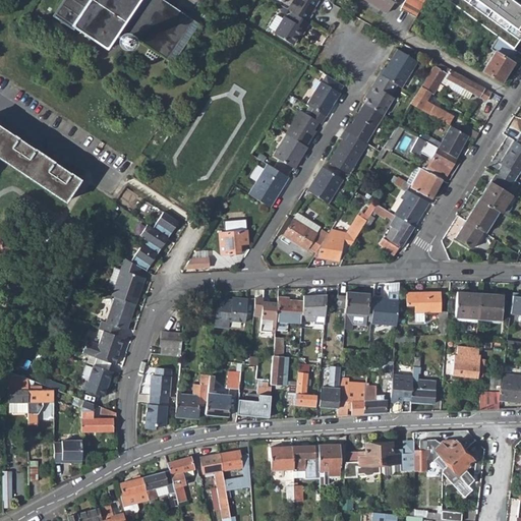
[(208,29),(181,10),(187,0),(71,0),(60,17),(110,51),(125,32),(180,69),(208,29)]
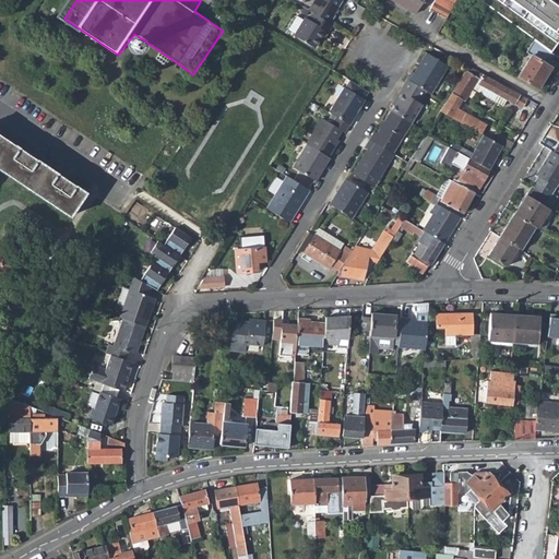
[(313,0),(309,9),(313,11),(330,21),(334,13),(333,12),(341,0),(313,0)]
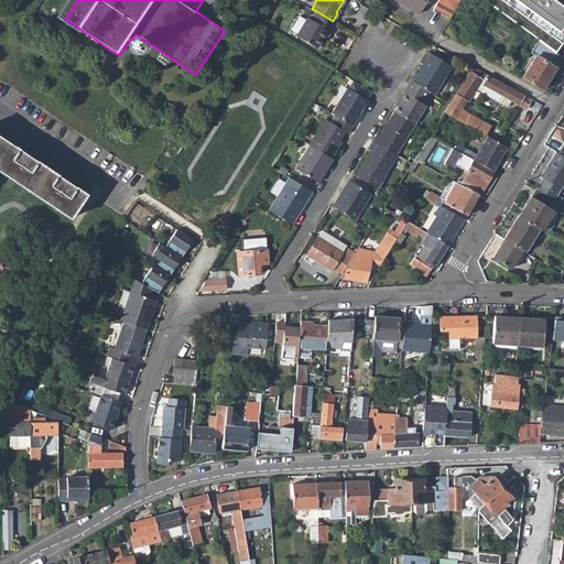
[(390,0),(419,14),(425,0),(390,0)]
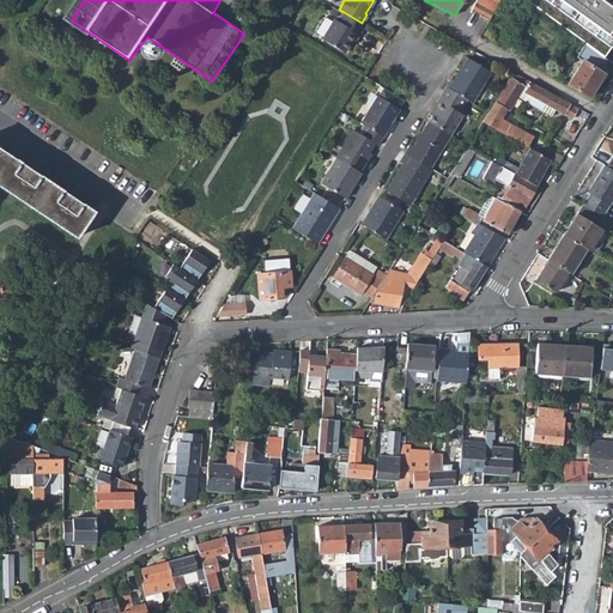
[(477,0),(472,12),(490,20),(497,6),(486,0),(477,0)]
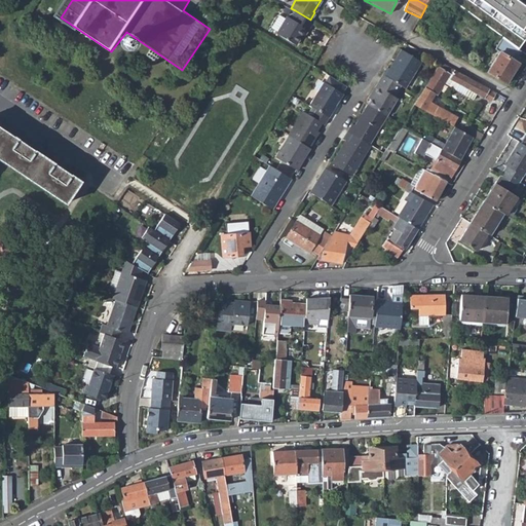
[(525,5),(518,0),(465,0),(524,42),(525,39),(525,5)]
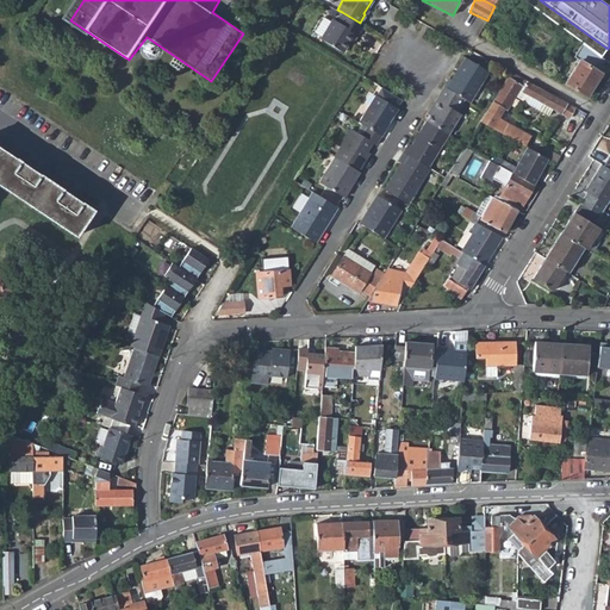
[(332,18),(321,37),(343,50),(355,31),(358,32),(362,24),(360,23),(342,12),(337,20),(332,18)]
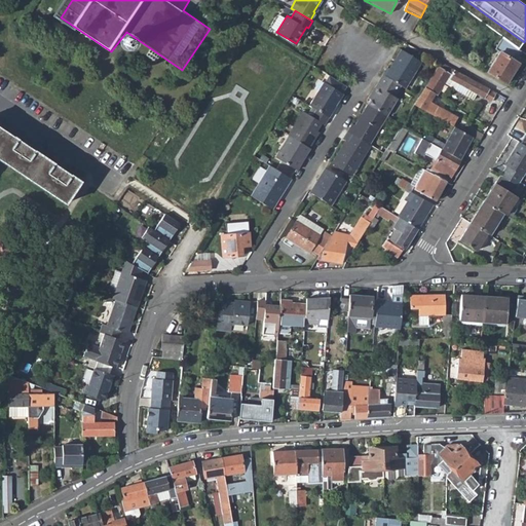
[(122,40),(121,41),(123,45),(125,46),(129,45),(130,43),(130,39),(126,37),(123,38),(122,40)]
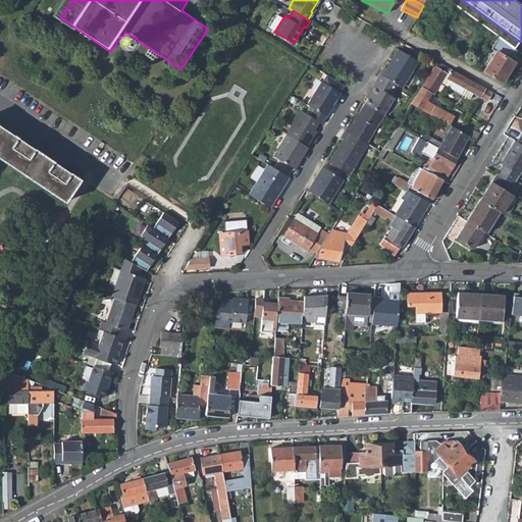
[(494,52),(483,71),(502,83),(514,63),(510,60),(516,50),(498,38),(490,49),(494,52)]
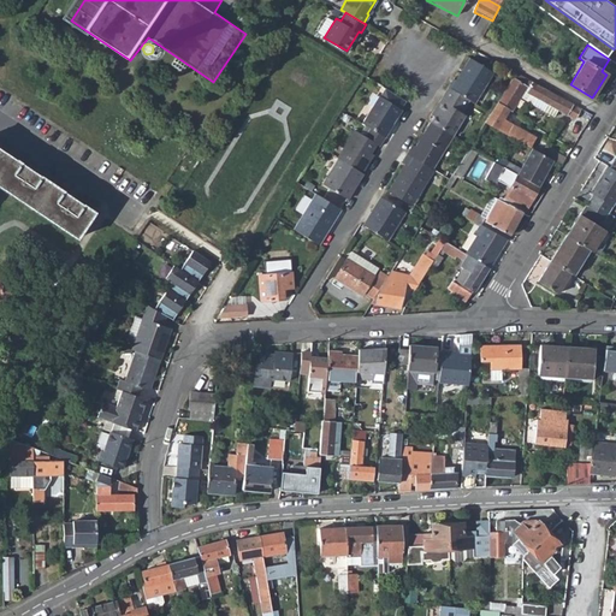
[(454,77),(449,86),(471,99),(474,101),(492,71),(469,57),(456,80),(454,77)]
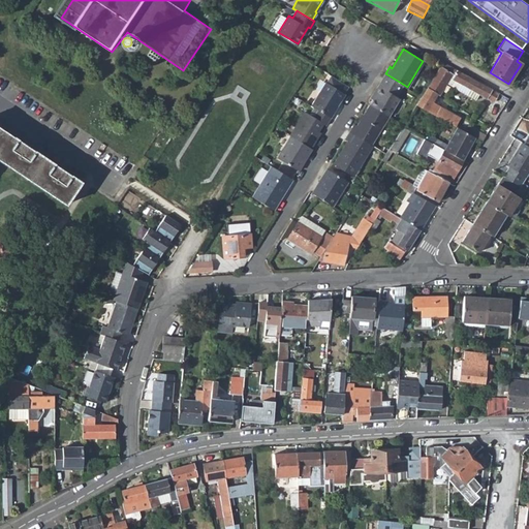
[(442,62),(439,67),(452,74),(455,69),(442,62)]
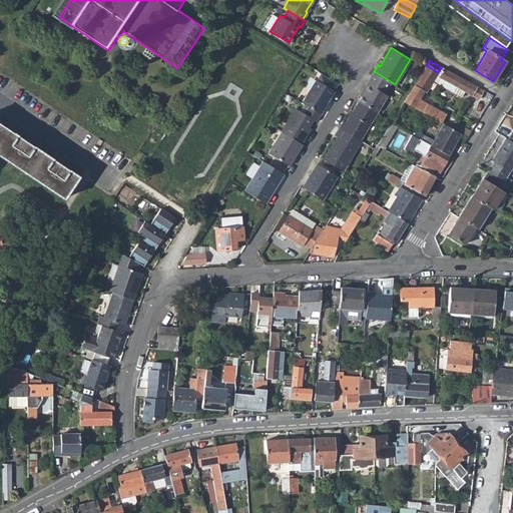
[(426,65),(414,85),(424,91),(426,92),(438,72),(426,65)]
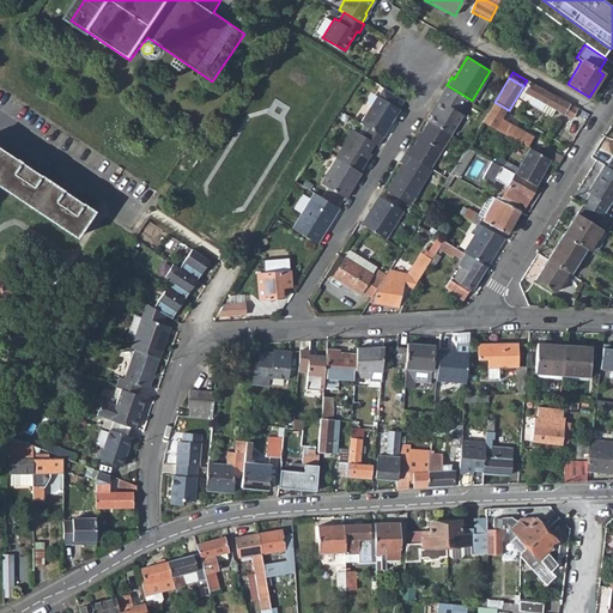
[(526,86),(522,91),(533,97),(544,103),(570,117),(576,108),(527,80),(523,86),(526,86)]
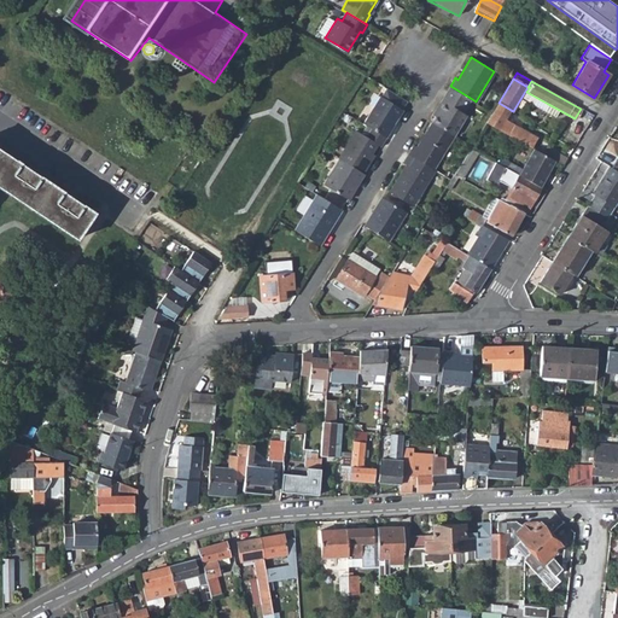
[(445,100),(432,121),(454,134),(466,114),(465,112),(472,99),(450,86),(442,98),(445,100)]
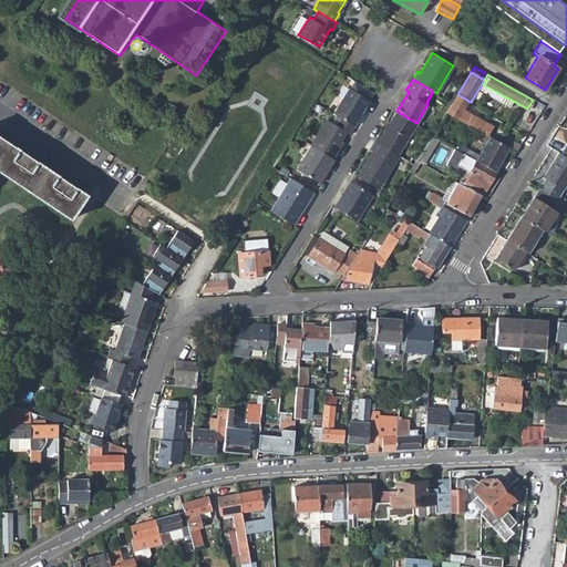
[(350,85),(334,112),(342,116),(356,124),(371,99),(369,98),(373,91),(356,80),(351,86),(350,85)]
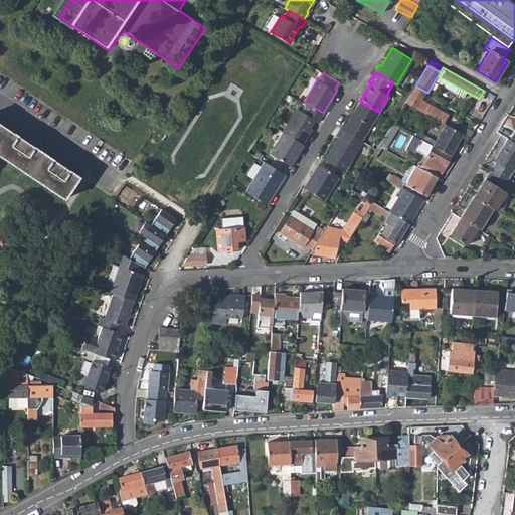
[(448,81),(445,88),(454,93),(457,87),(448,81)]
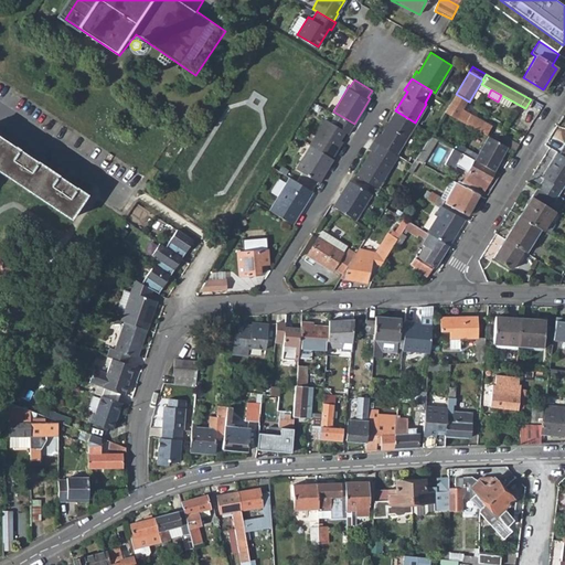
[(450,103),(445,112),(487,136),(492,126),(461,108),(467,100),(456,94),(450,103)]
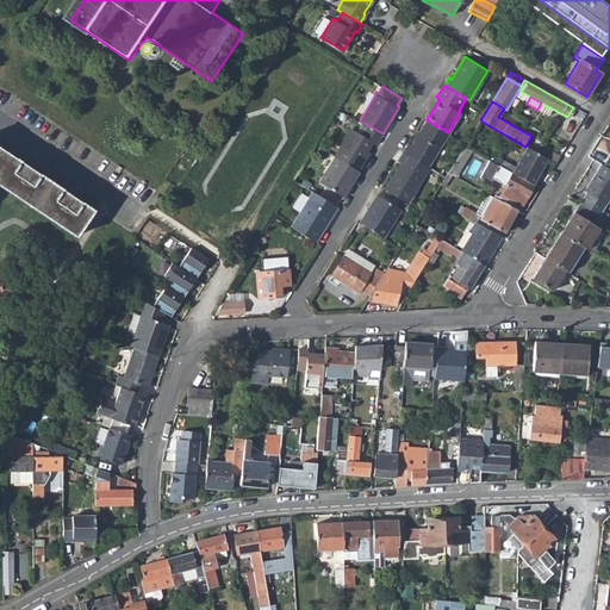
[(409,142),(404,150),(428,166),(448,132),(427,119),(417,134),(419,135),(417,138),(416,137),(411,144),(409,142)]
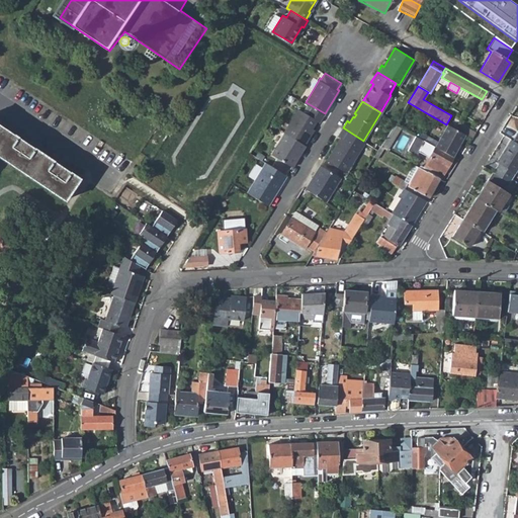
[(297,108),(284,131),(285,132),(304,143),(308,137),(307,136),(317,119),(320,121),(325,113),(313,106),(308,114),(297,108)]
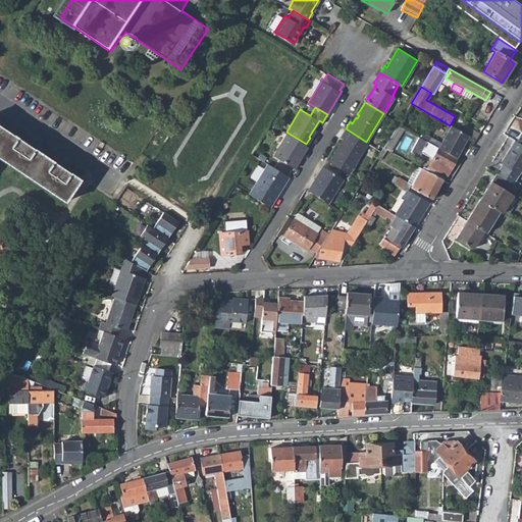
[(521,116),(515,115),(509,124),(516,129),(513,140),(515,142),(521,146),(521,116)]
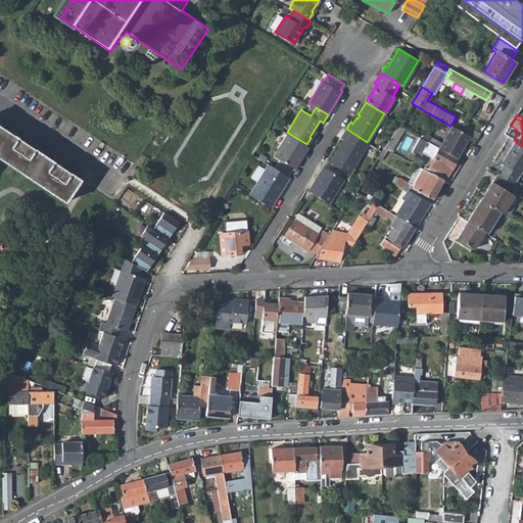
[(510,125),(504,134),(514,140),(517,130),(510,125)]
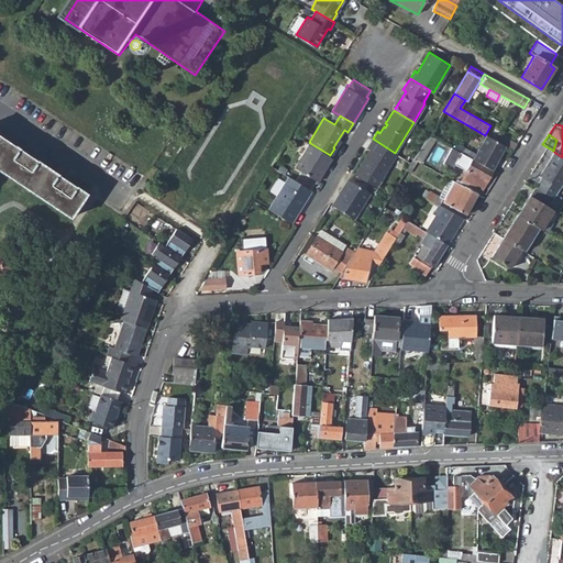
[(428,135),(414,159),(420,163),(434,140),(428,135)]
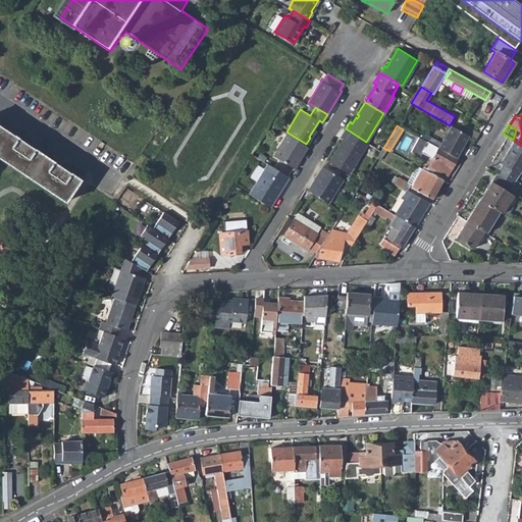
[(439,143),(437,148),(456,159),(469,137),(464,135),(450,125),(439,143)]
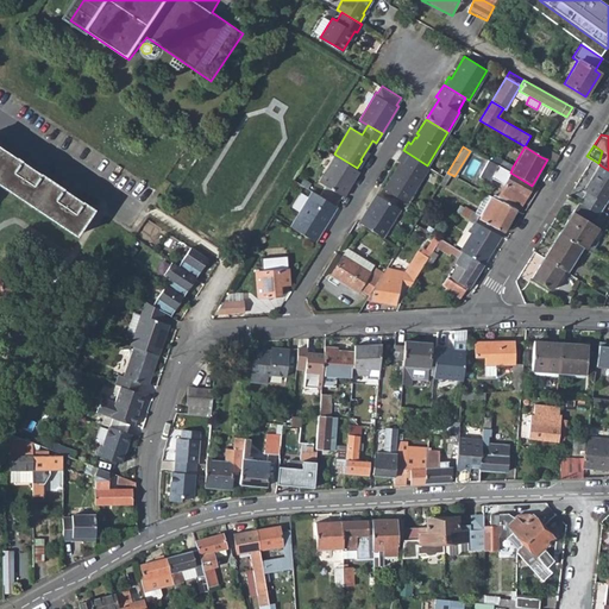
[(545,149),(541,157),(547,159),(554,164),(558,157),(545,149)]
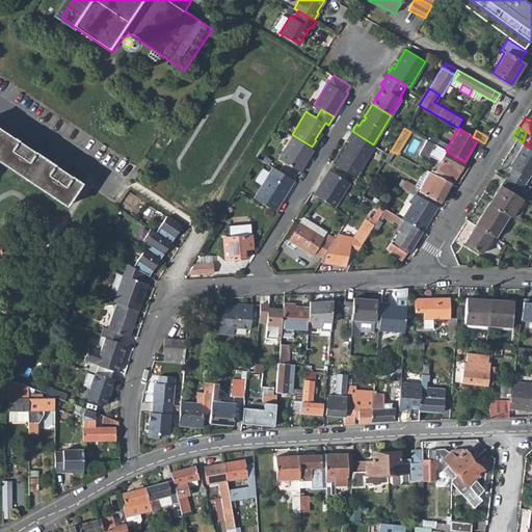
[(349,141),(336,164),(355,176),(374,144),(373,144),(352,131),(347,139),(349,141)]
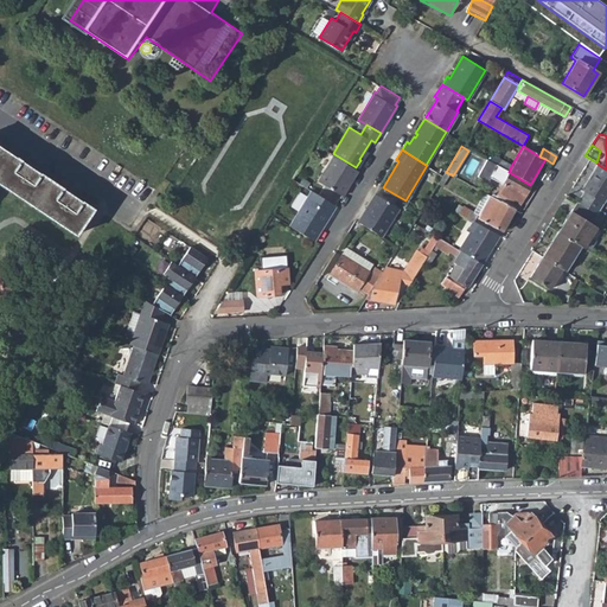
[(0,185),(75,236),(93,212),(0,151),(0,185)]
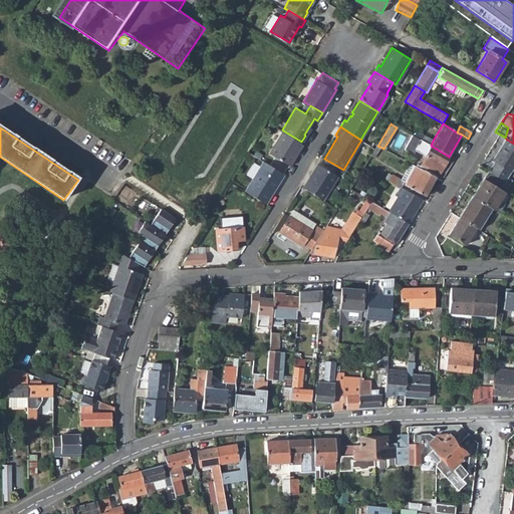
[(272,149),(271,152),(291,164),(293,161),(303,143),(301,142),(283,131),(272,149)]
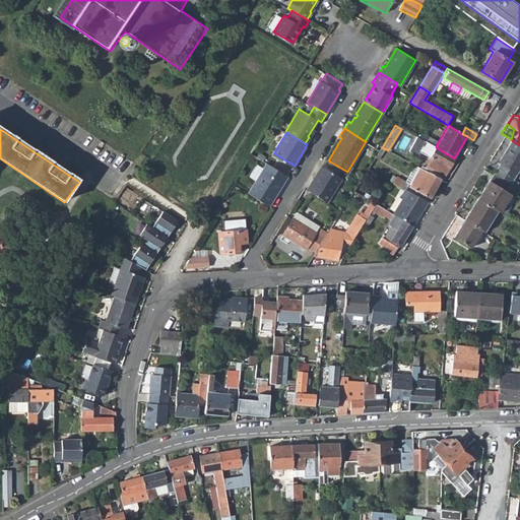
[(417,137),(409,151),(417,156),(419,152),(431,158),(424,170),(440,179),(442,177),(443,177),(454,158),(436,147),(426,142),(417,137)]
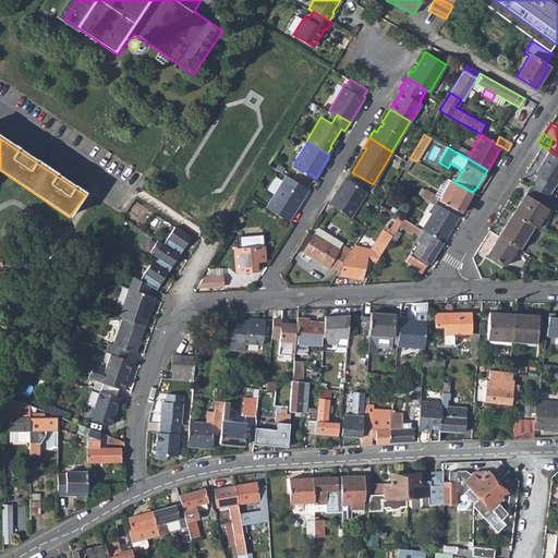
[(460,147),(457,153),(468,158),(470,153),(460,147)]
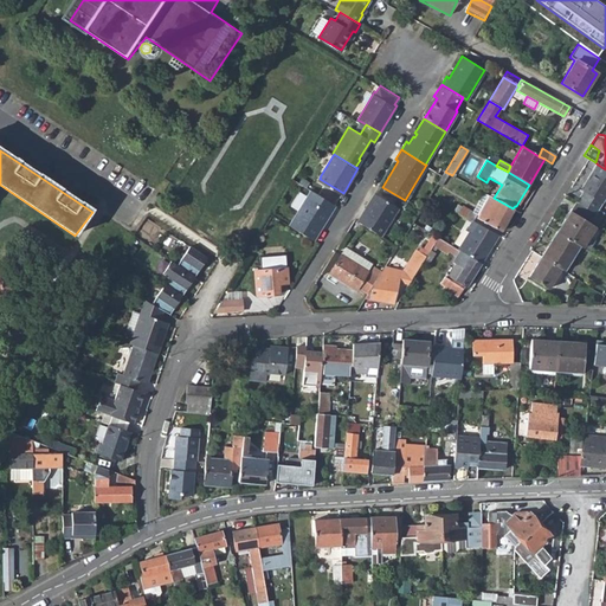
[(584,193),(578,202),(597,216),(603,205),(601,205),(605,197),(605,169),(598,165),(580,192),(584,193)]
